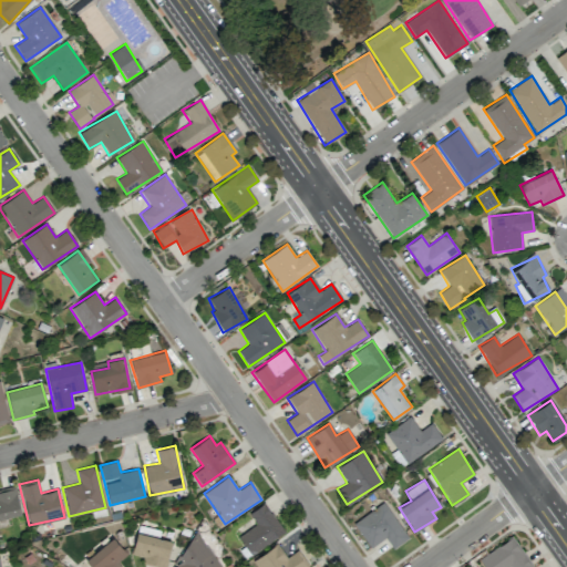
[(0,490),(0,518),(21,514),(14,486),(0,490)]
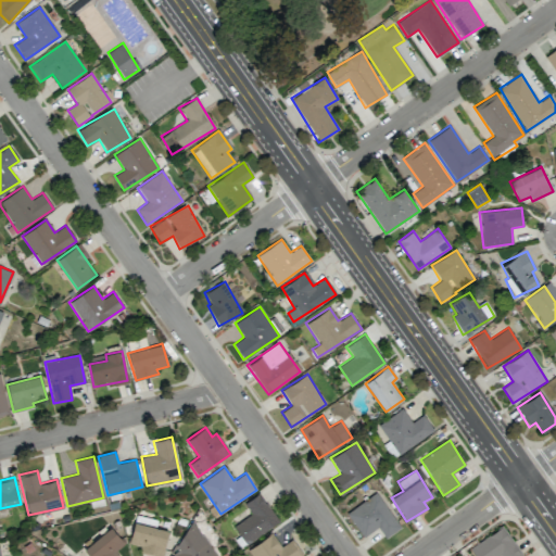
[(346,512),(363,538),(378,527),(384,538),(400,528),(377,492),(346,512)]
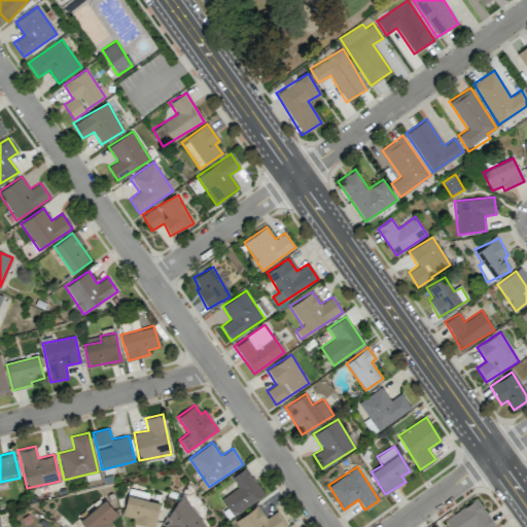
[(231,478),(238,487),(221,499),(234,517),(265,494),(245,467),(231,478)]
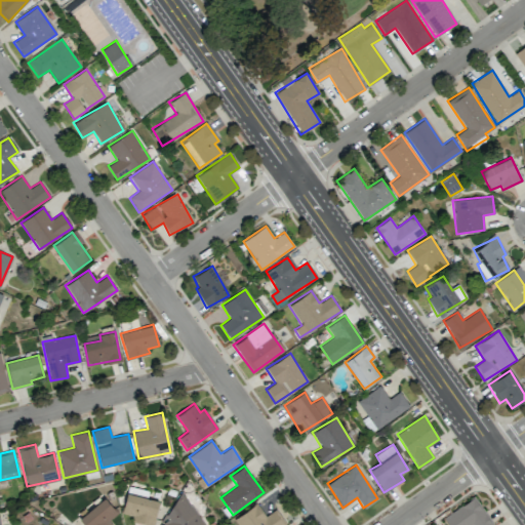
[(132,521),(148,524),(153,524),(159,500),(125,493),(121,513),(133,516),(132,521)]
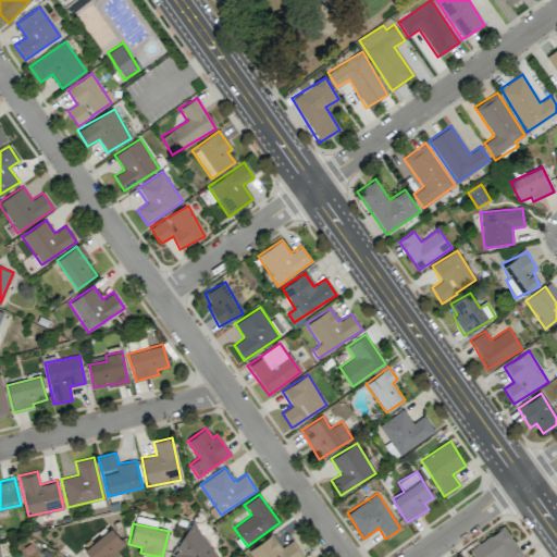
[(119,556),(115,552),(124,545),(112,528),(83,548),(89,556),(119,556)]
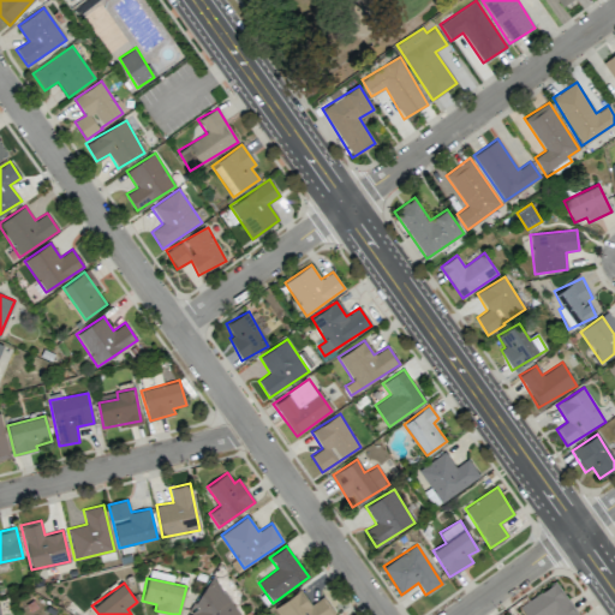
[(553,614),(574,614),(577,614),(555,583),(519,605),(525,614),(551,614),(553,614)]
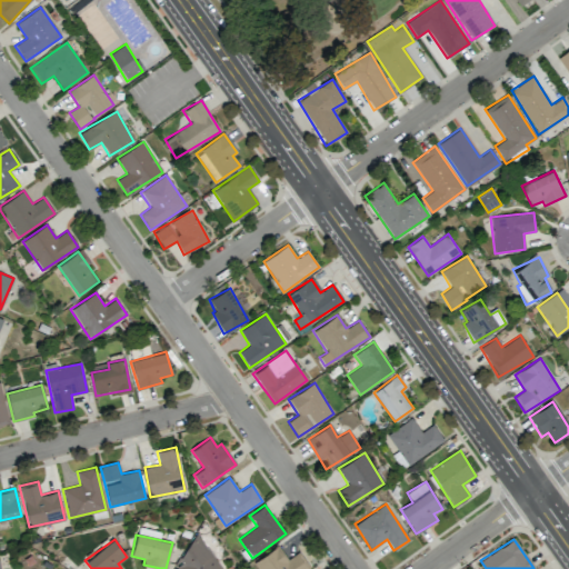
[(221,568),(201,540),(167,566),(168,568),(221,568)]
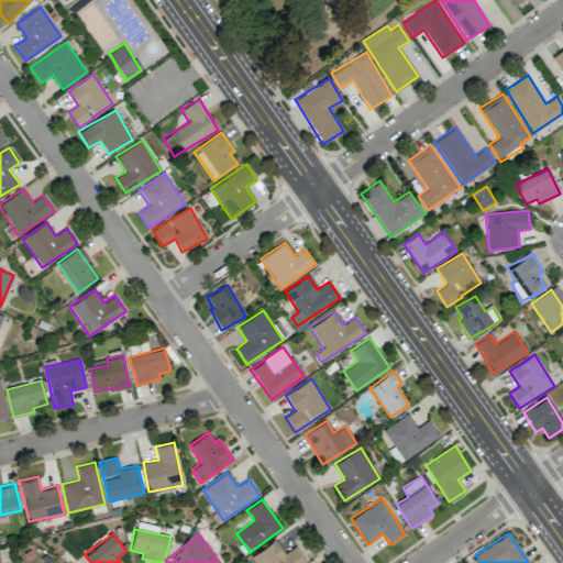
[(255,562),(306,562),(297,545),(283,554),(276,541),(252,555),(255,562)]
